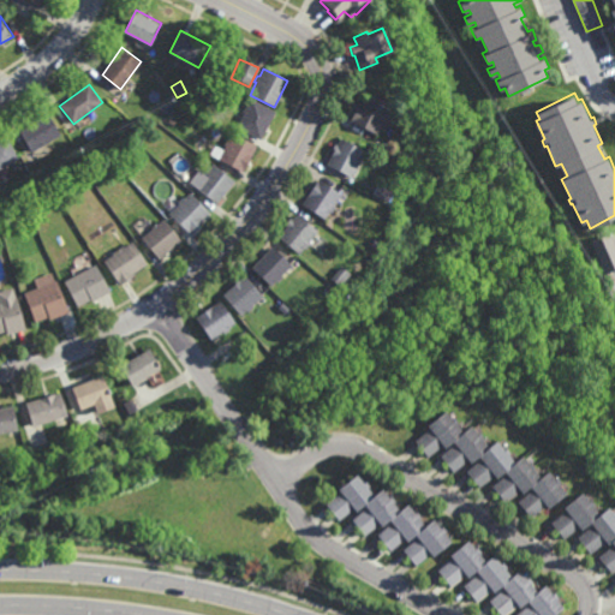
[(389,108),(376,135),(348,121),(356,107),(358,108),(364,96),(389,108)]
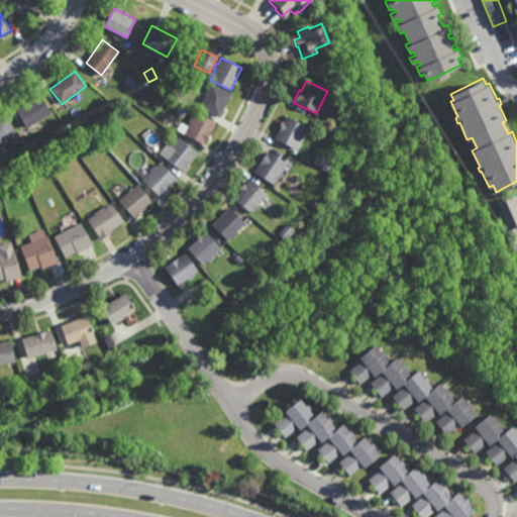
[(231,94),(218,117),(198,106),(204,95),(202,94),(205,90),(207,91),(211,83),(231,94)]
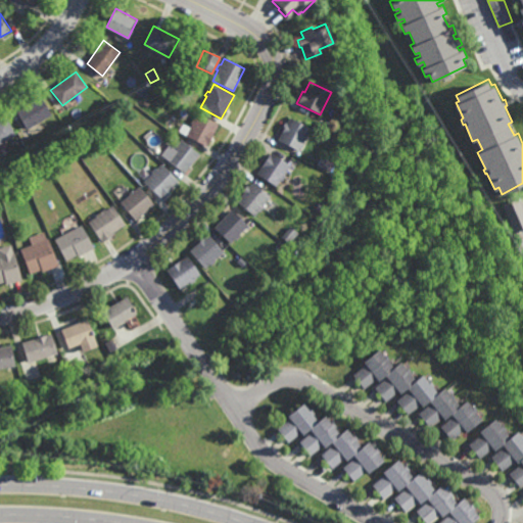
[(28,129),(16,111),(41,97),(51,114),(28,129)]
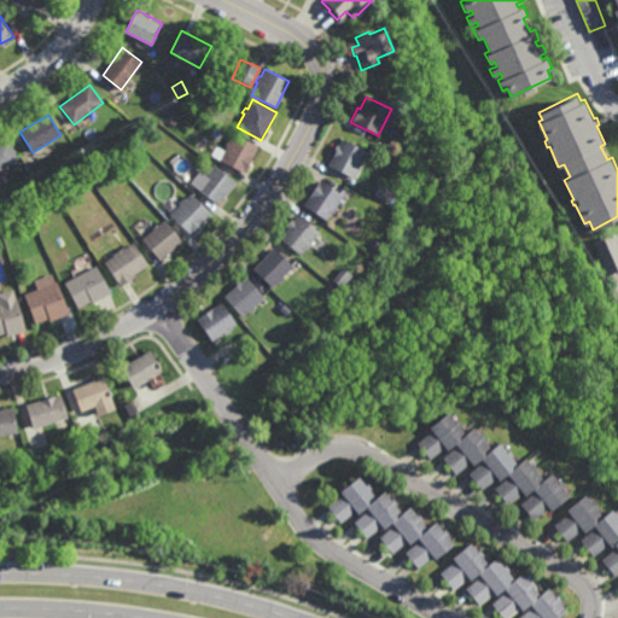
[(144,129),(139,120),(149,115),(153,124),(144,129)]
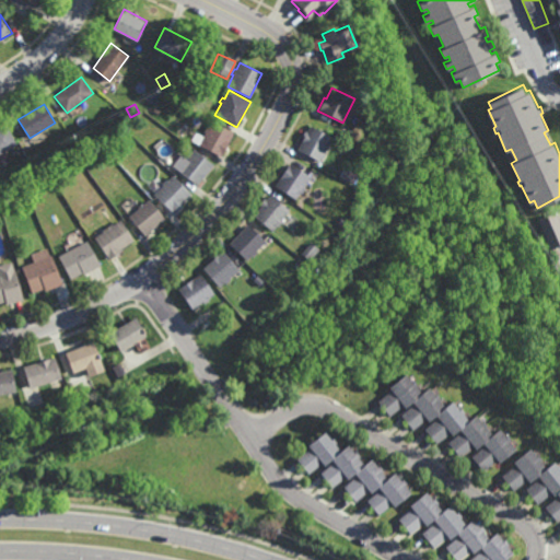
[(233,132),(221,156),(190,141),(195,132),(202,137),(205,133),(202,132),(206,127),(207,128),(210,121),(233,132)]
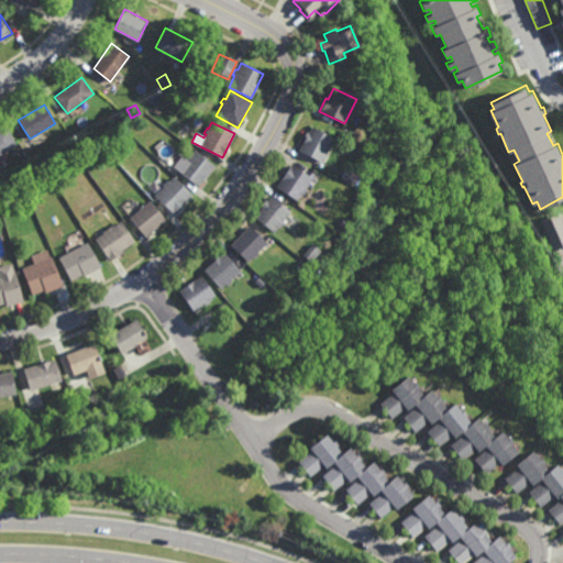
[(0,153),(0,129),(7,125),(17,145),(0,153)]
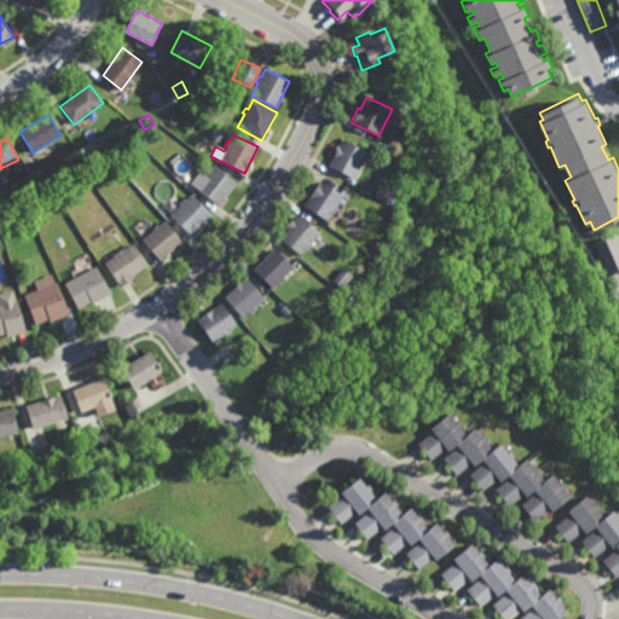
[(351,177),(329,165),(336,152),(333,151),(336,145),(337,146),(342,138),(365,151),(351,177)]
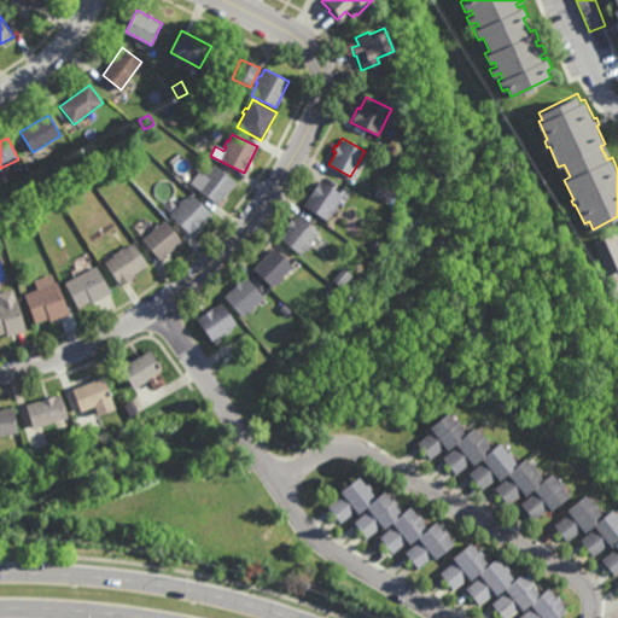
[(126,152),(121,145),(130,139),(135,147),(126,152)]
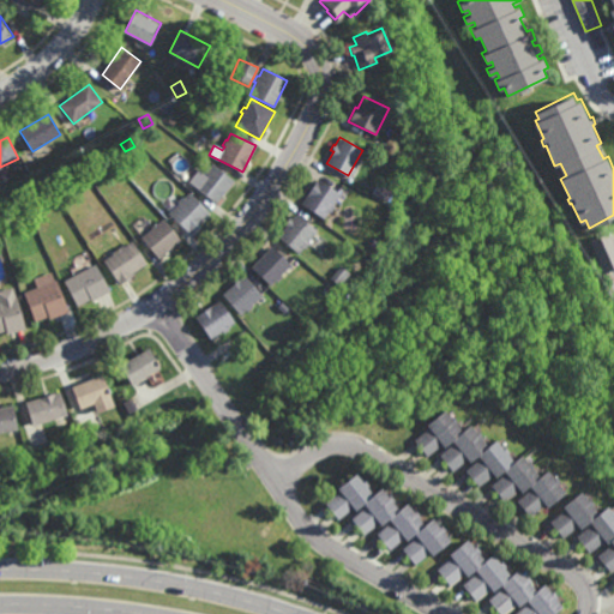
[(233,181),(215,203),(194,186),(204,175),(202,174),(205,170),(206,172),(212,164),(233,181)]
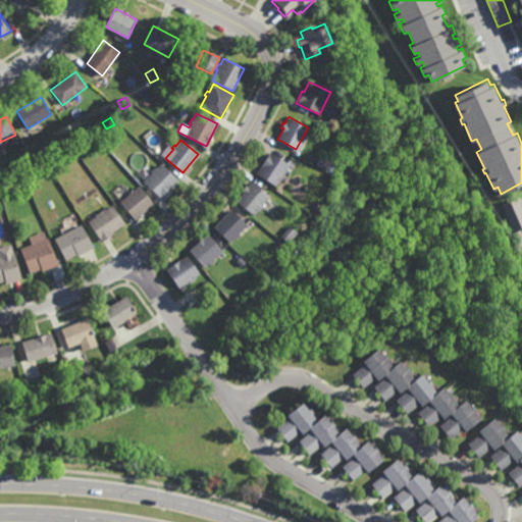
[(280,180),(279,179),(275,186),(257,173),(269,153),(288,165),(281,174),(283,175),(280,180)]
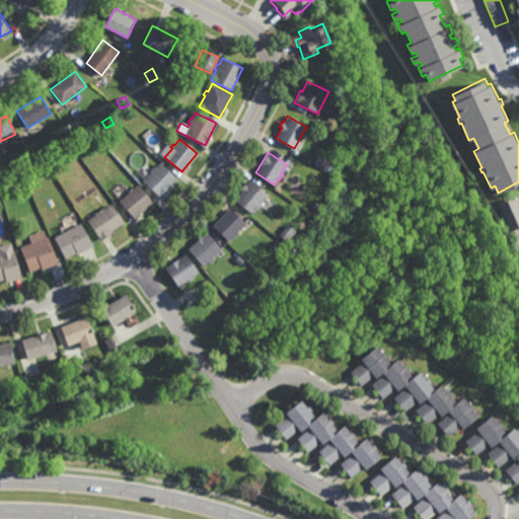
[(326,170),(313,164),(317,156),(330,161),(326,170)]
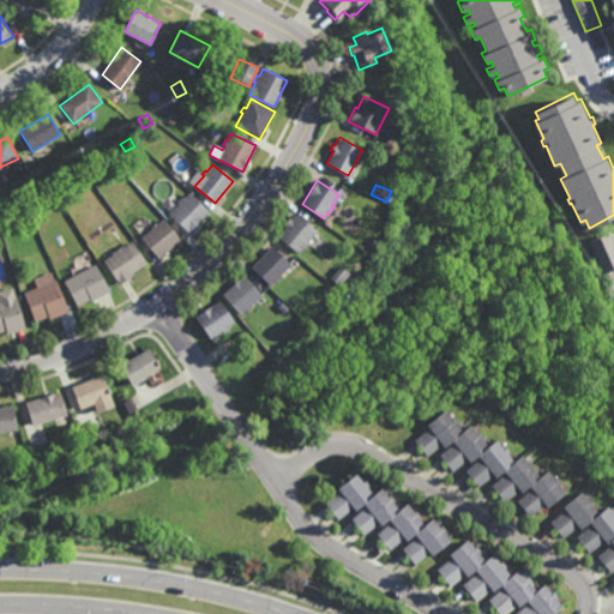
[(188,234),(168,215),(179,203),(178,202),(181,197),(182,199),(188,192),(209,211),(188,234)]
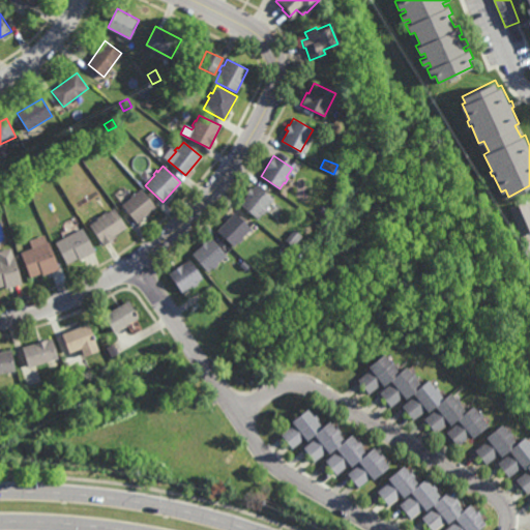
[(274,199),(266,209),(267,210),(263,214),(262,213),(258,219),(238,204),(246,195),(244,194),(249,187),(252,189),(256,184),(274,199)]
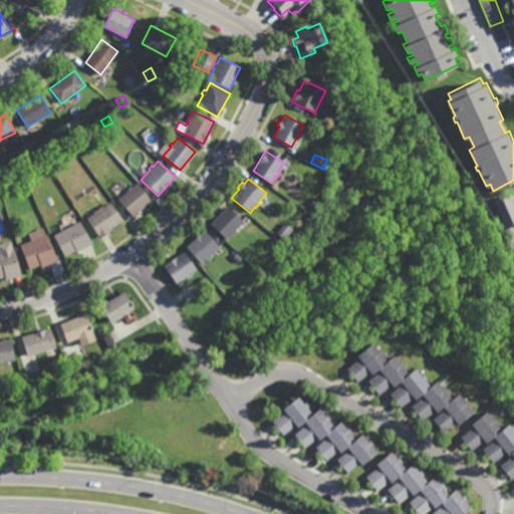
[(152,201),(132,217),(117,199),(127,191),(125,190),(131,186),(132,188),(137,183),(152,201)]
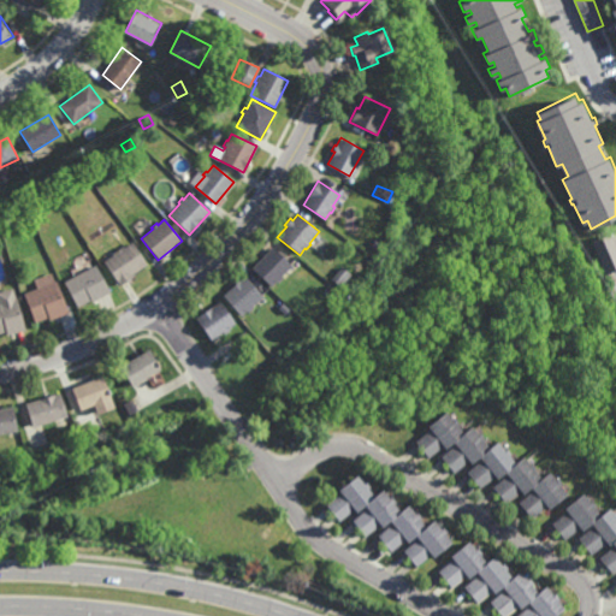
[(615,270),(606,274),(592,241),(612,232),(615,241),(615,270)]
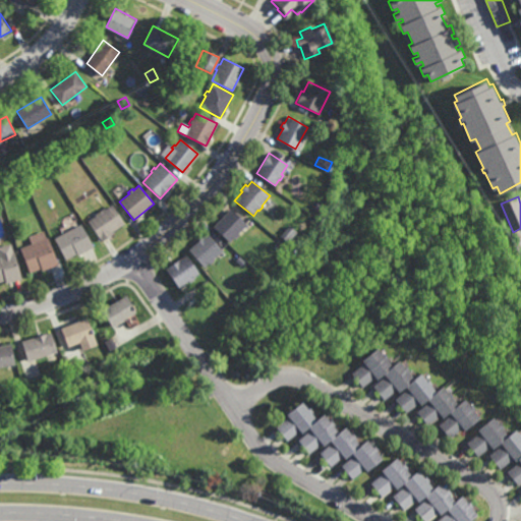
[(319,211),(313,208),(317,203),(323,206),(319,211)]
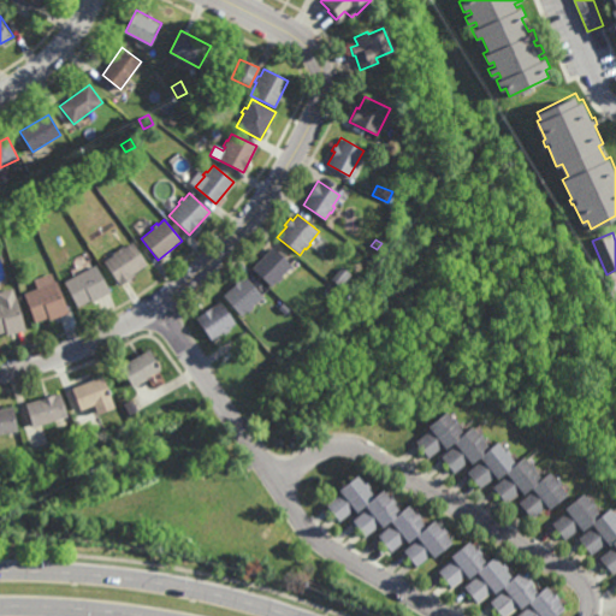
[(147,264),(132,273),(134,274),(118,285),(102,262),(104,261),(101,256),(108,250),(111,254),(123,246),(124,248),(131,242),(147,264)]
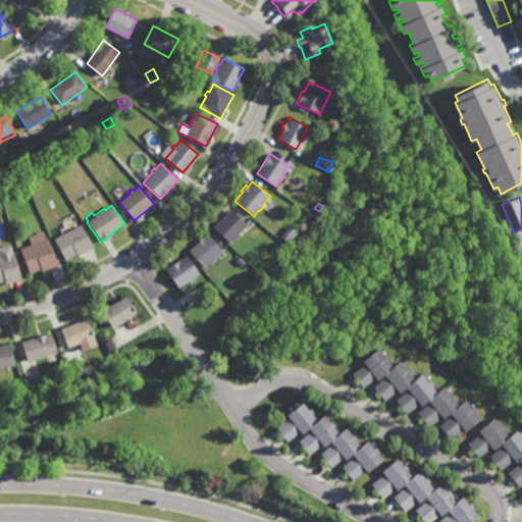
[(235,239),(232,238),(228,243),(212,226),(230,209),(247,224),(238,233),(239,235),(235,239)]
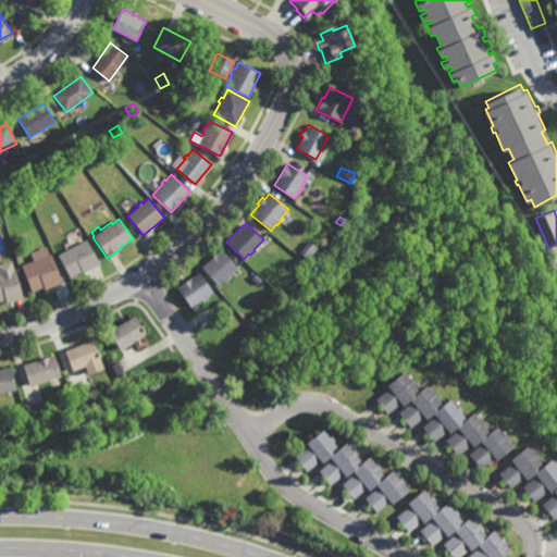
[(84,272),(83,271),(70,277),(58,255),(87,239),(100,264),(84,272)]
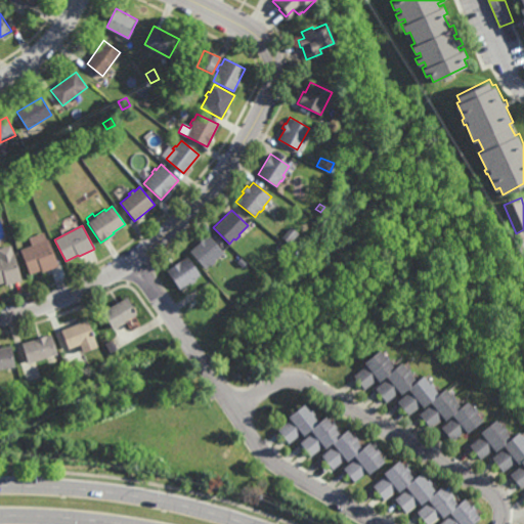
[(296,238),(295,237),(290,243),(281,236),(291,226),(298,233),(296,235),(297,235),(296,238)]
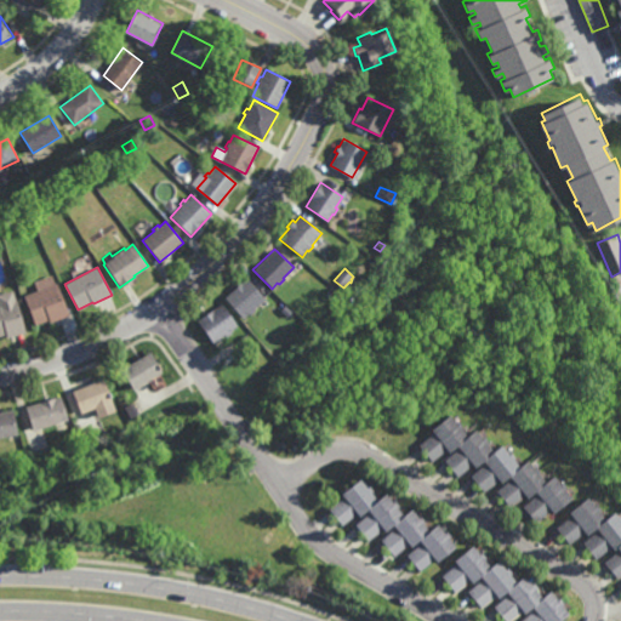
[(265,298),(252,308),(255,311),(249,315),(248,313),(241,318),(223,297),(235,288),(234,286),(240,281),(241,283),(248,278),(265,298)]
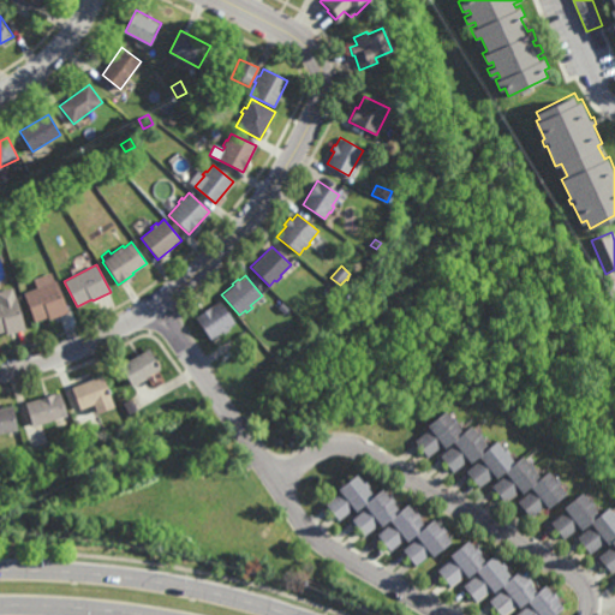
[(49,318),(49,316),(35,322),(24,293),(57,280),(69,311),(49,318)]
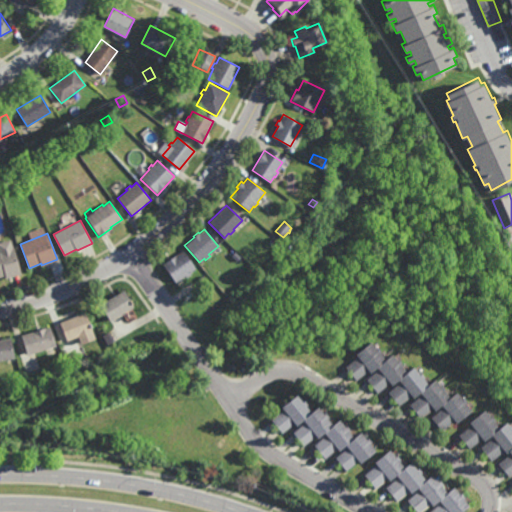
[(272,245),(268,242),(273,236),(277,240),(272,245)]
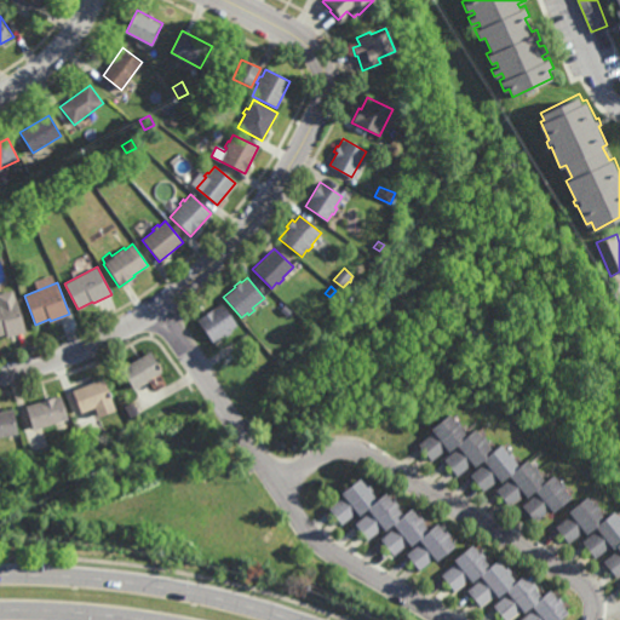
[(7,337),(6,333),(0,334),(0,303),(17,299),(24,332),(7,337)]
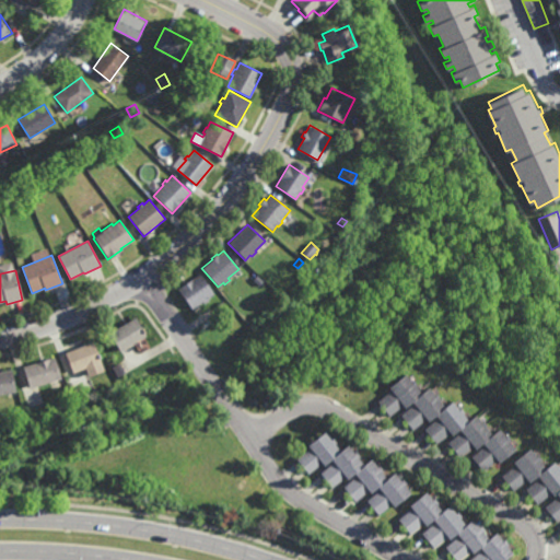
[(203,303),(202,302),(191,310),(177,289),(199,273),(214,294),(208,299),(208,300),(203,303)]
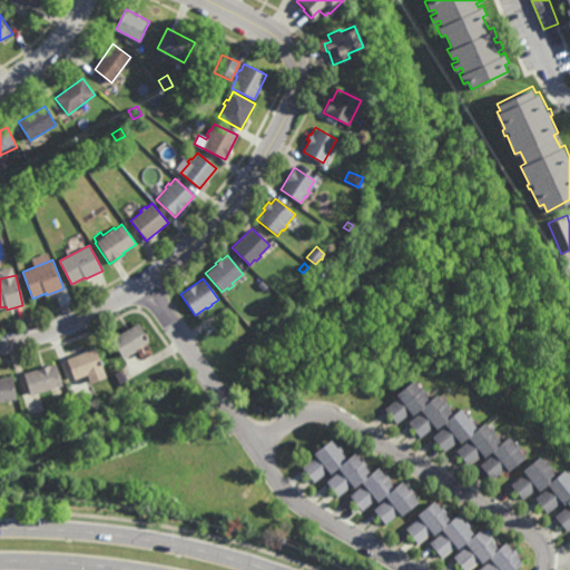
[(123,357),(111,337),(138,323),(148,342),(136,349),(137,350),(123,357)]
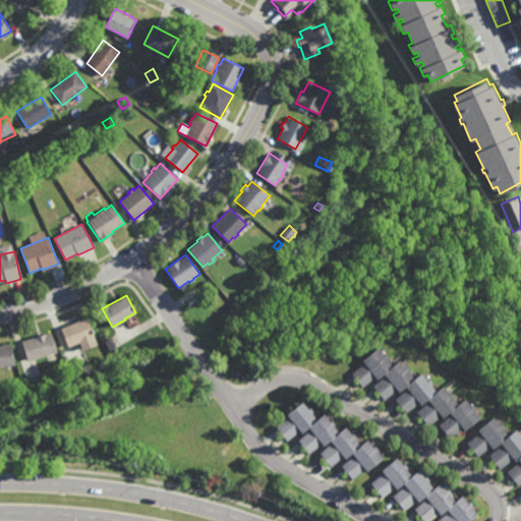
[(220,314),(217,309),(222,306),(225,311),(220,314)]
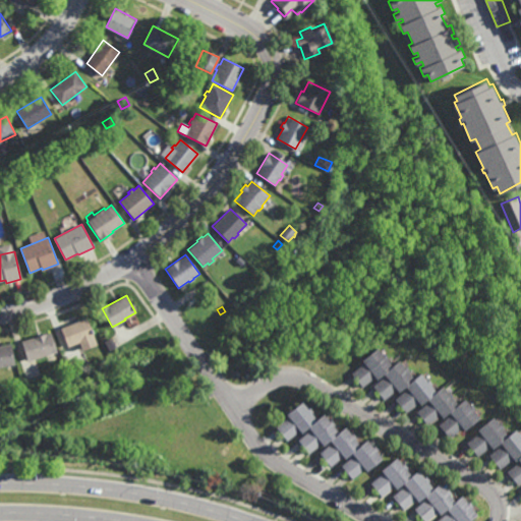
[(96,344),(82,349),(79,342),(67,346),(60,328),(87,319),(96,344)]
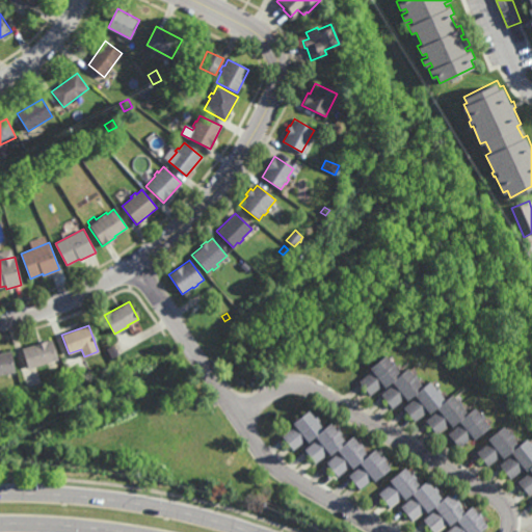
[(29,368),(23,348),(52,339),(58,360),(29,368)]
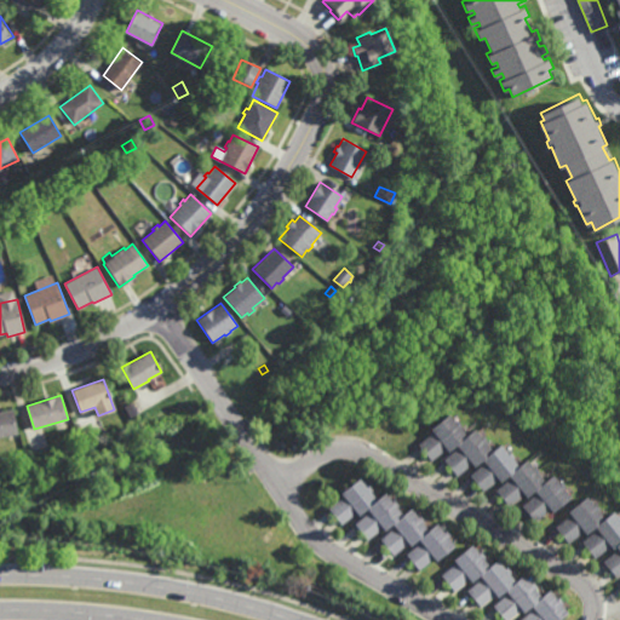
[(128,415),(122,406),(132,401),(137,412),(128,415)]
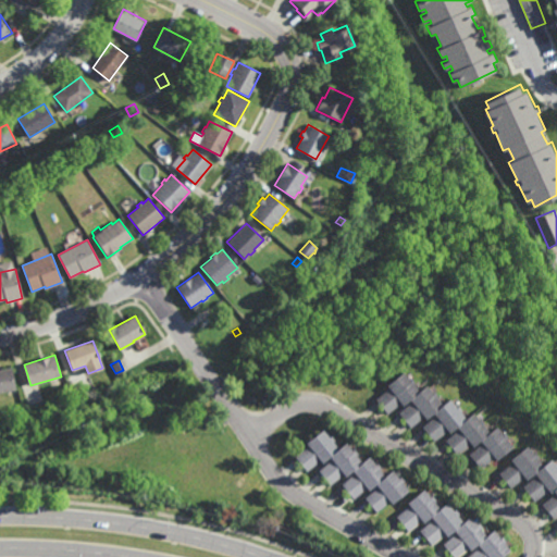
[(0,391),(0,369),(12,368),(15,388),(0,391)]
